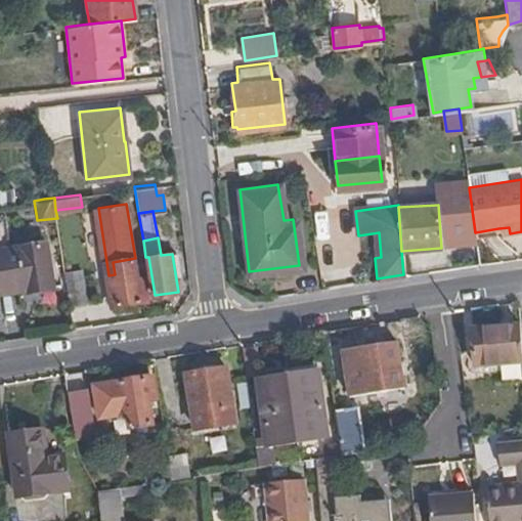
[(46,241),(0,248),(0,292),(29,287),(30,290),(54,285),(46,241)]
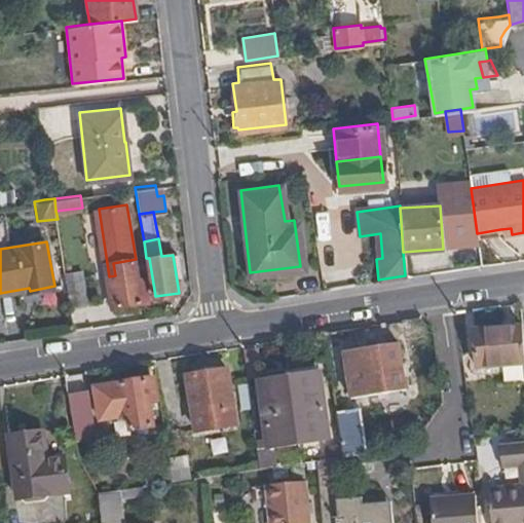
[(113,263),(115,275),(116,283),(110,285),(113,306),(149,300),(146,279),(139,279),(136,259),(113,263)]
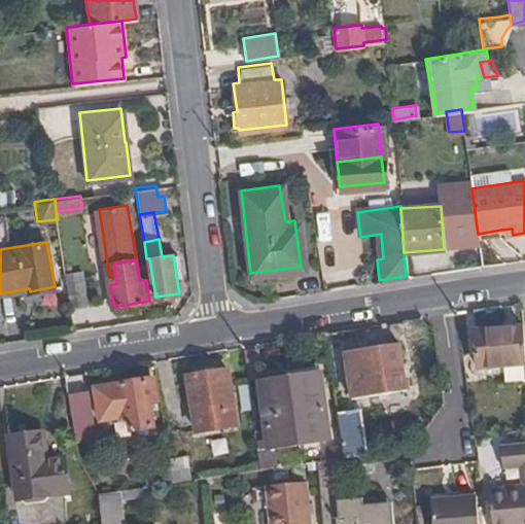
[(66,274),(71,307),(89,305),(83,272),(66,274)]
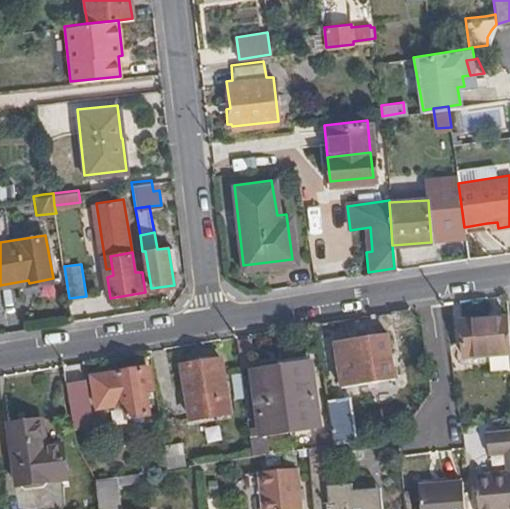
[(464,353),(509,348),(509,345),(507,312),(461,317),(464,353)]
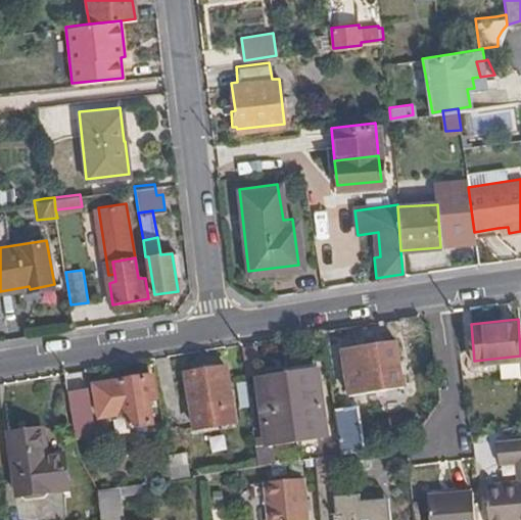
[(347,394),(405,385),(396,338),(377,341),(339,347),(347,394)]
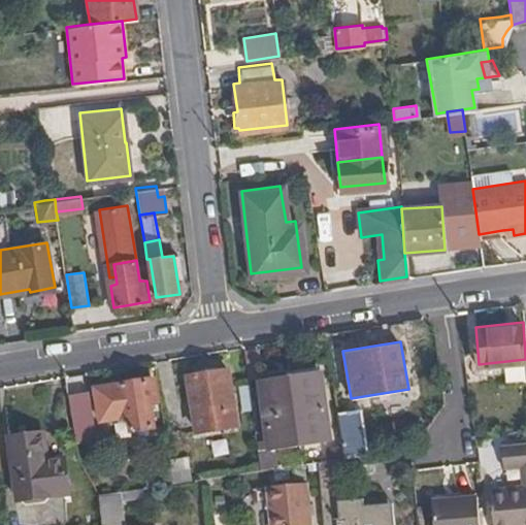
[(240,426),(230,366),(183,372),(193,434),(240,426)]
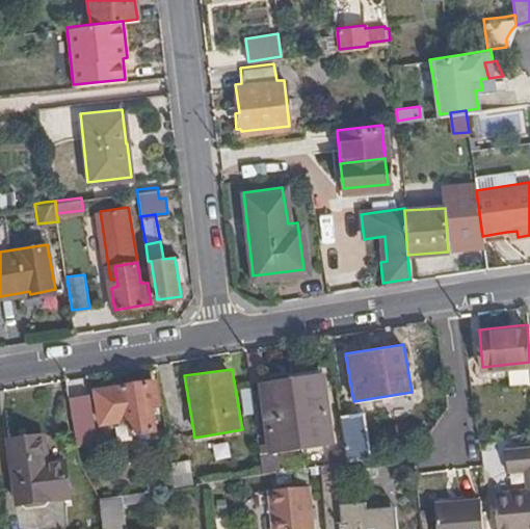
[(258,381),(265,437),(268,453),(277,452),(337,444),(326,372),(258,381)]
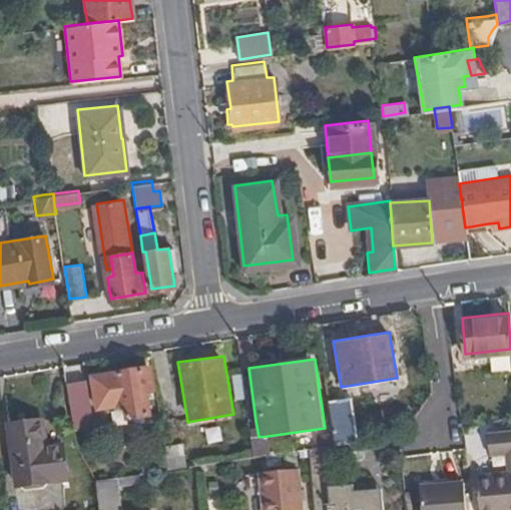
[(122,393),(125,403),(127,414),(146,411),(144,389),(150,388),(146,366),(112,372),(116,394),(122,393)]
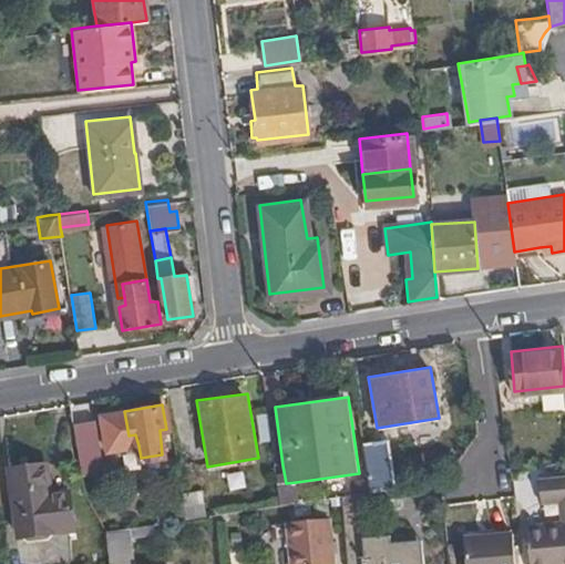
[(106,450),(139,445),(135,434),(129,436),(124,411),(101,416),(106,450)]
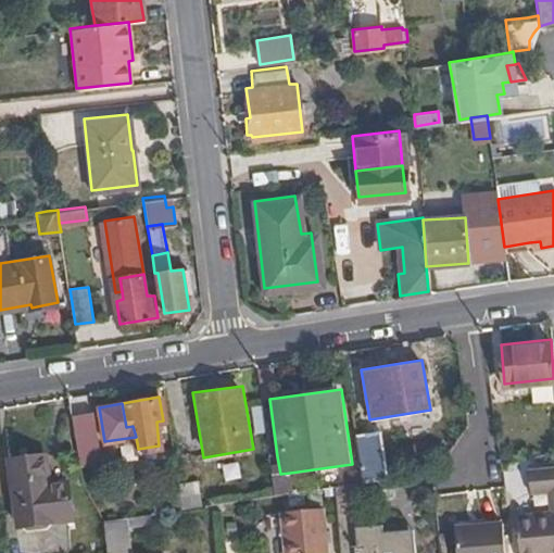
[(71,415),(73,434),(78,462),(98,460),(91,412),(71,415)]
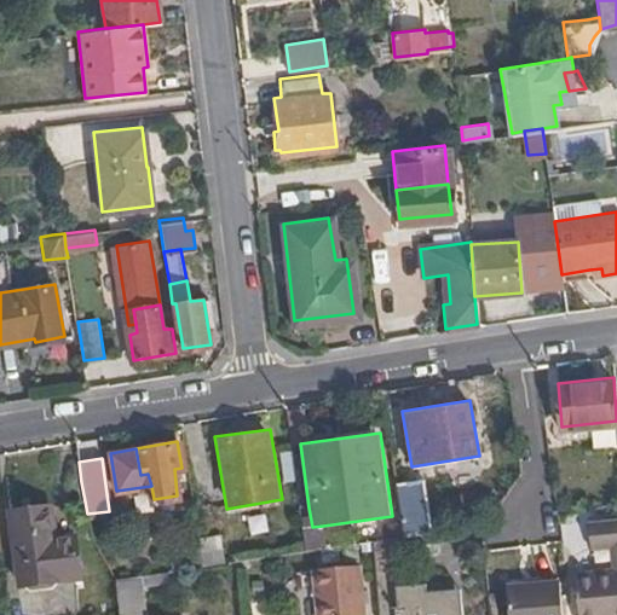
[(424,477),(397,482),(402,520),(404,535),(432,533),(424,477)]
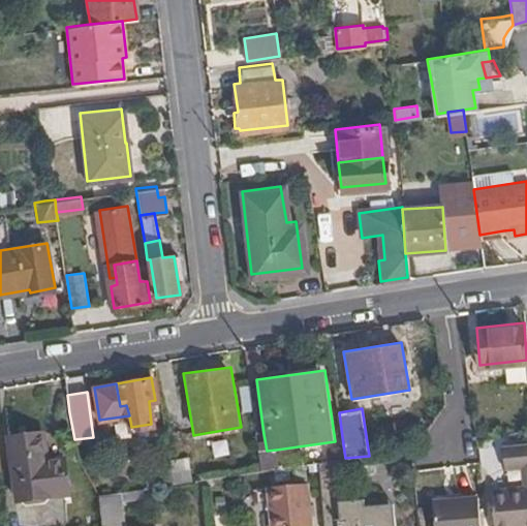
[(17,500),(68,493),(63,458),(44,460),(40,433),(8,437),(17,500)]
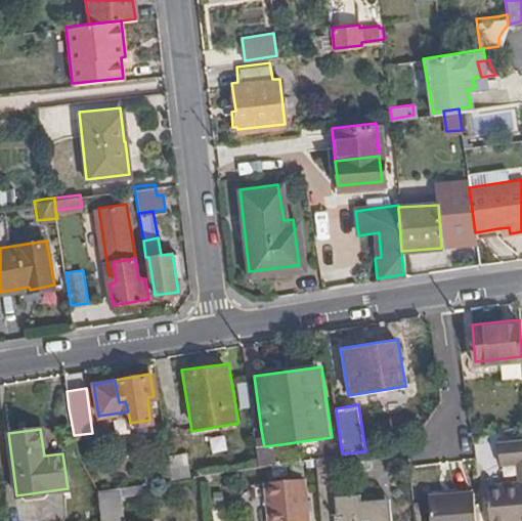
[(258,465),(275,463),(273,445),(264,446),(261,430),(253,431),(258,465)]
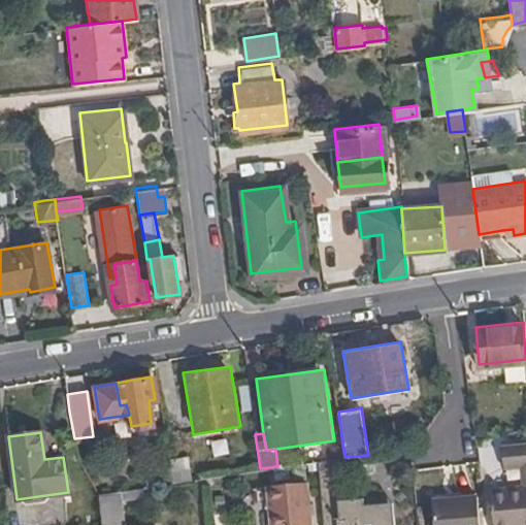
[(525,524),(525,441),(501,445),(503,469),(520,468),(521,484),(489,487),(492,524),(525,524)]
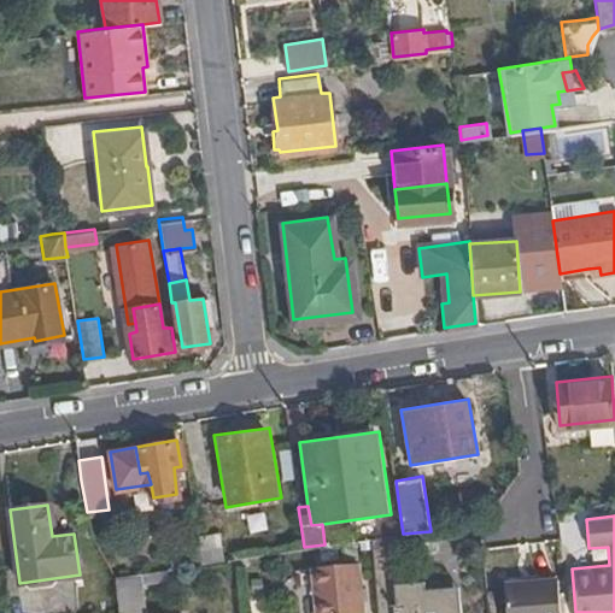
[(380,522),(382,537),(403,534),(400,518),(380,522)]
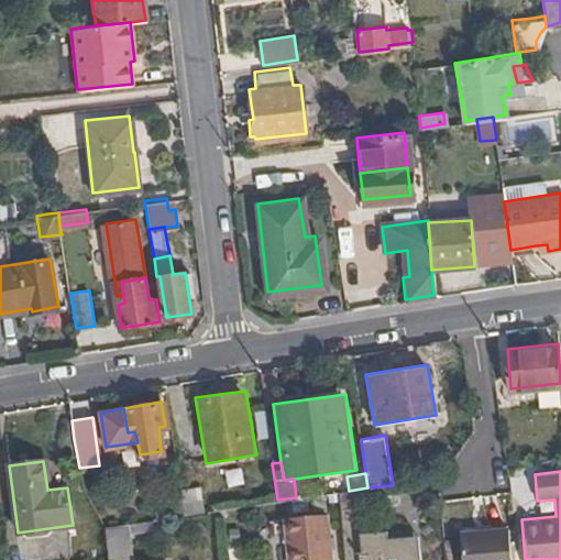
[(198,483),(179,486),(180,494),(182,500),(200,497),(198,483)]
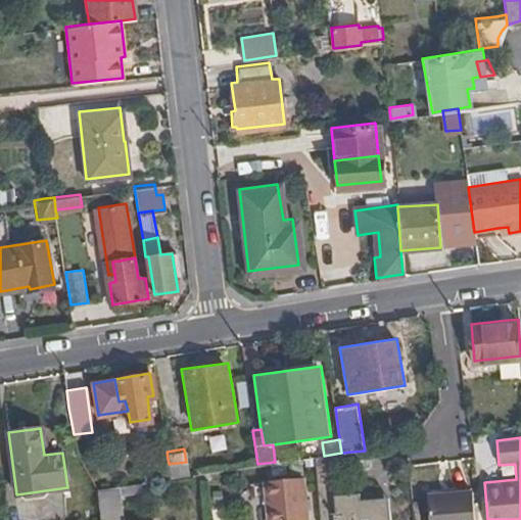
[(315,457),(319,519),(391,519),(389,498),(361,500),(361,492),(345,493),(341,453),(324,456),(315,457)]
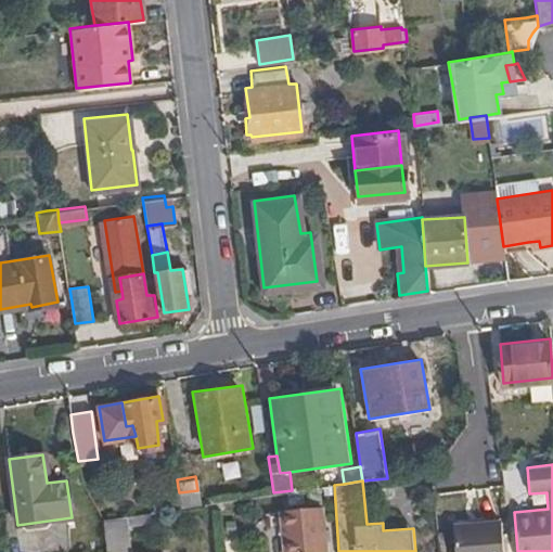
[(154,498),(155,510),(181,505),(179,492),(178,487),(165,489),(165,496),(154,498)]
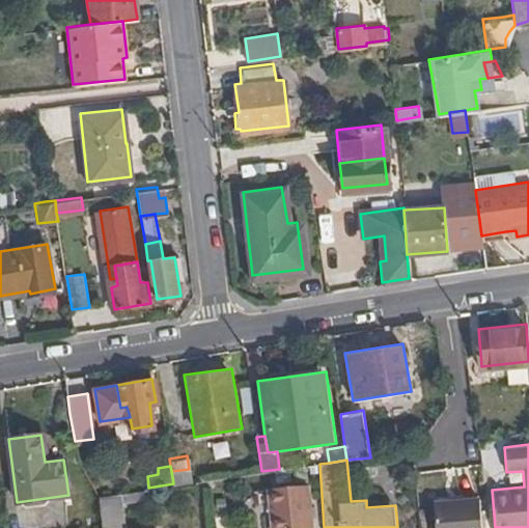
[(171,471),(173,483),(192,480),(189,469),(171,471)]
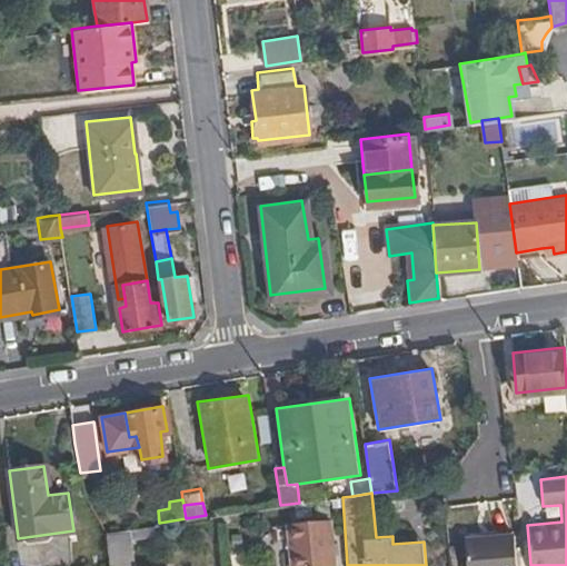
[(336,565),(332,518),(285,523),(289,565),(336,565)]
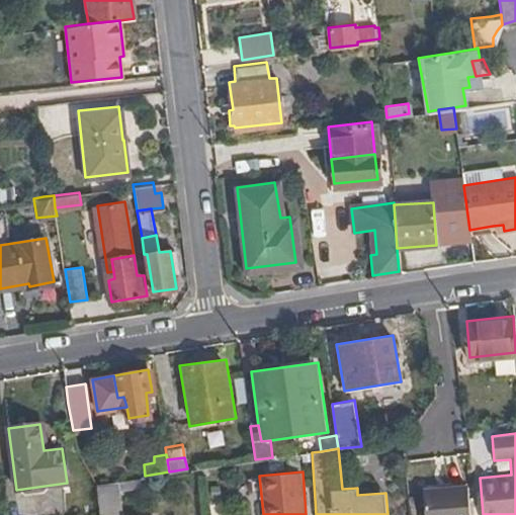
[(141,477),(118,480),(119,486),(142,483),(141,477)]
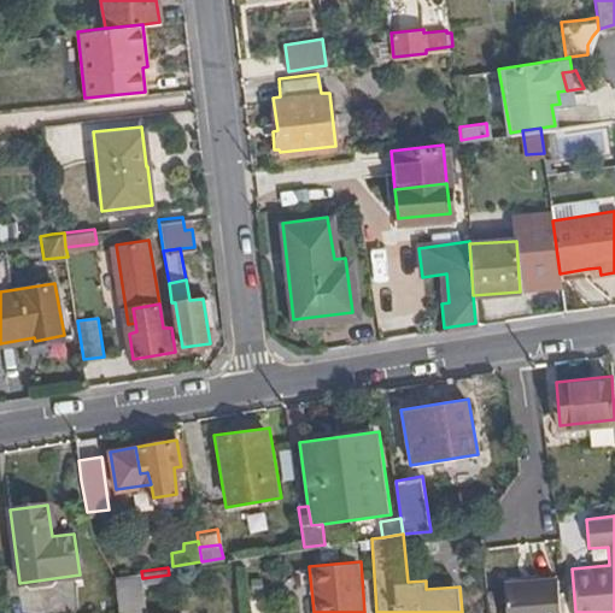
[(138,571),(113,575),(116,612),(136,612),(141,612),(138,571)]
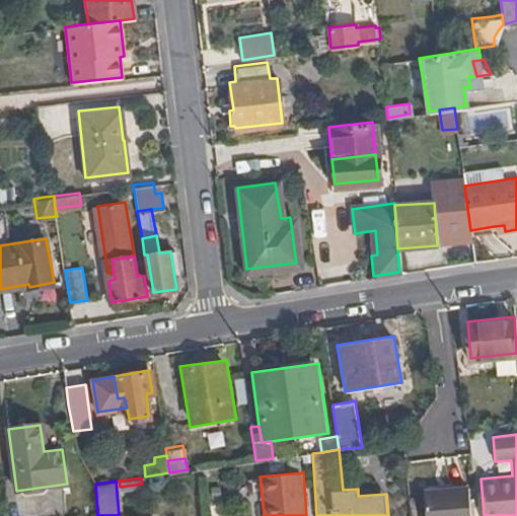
[(471,515),(468,485),(424,489),(426,515),(471,515)]
